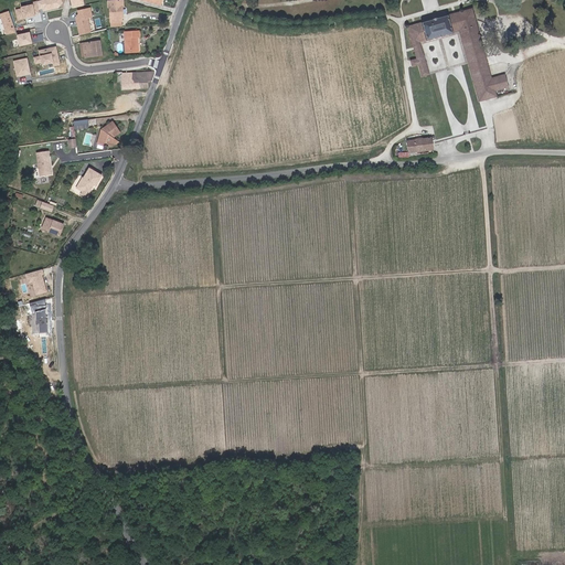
[(109,22),(110,22),(123,22),(123,17),(124,17),(124,8),(125,8),(124,0),(109,0),(107,0),(107,8),(109,8),(109,18),(109,19),(110,19),(109,22)]
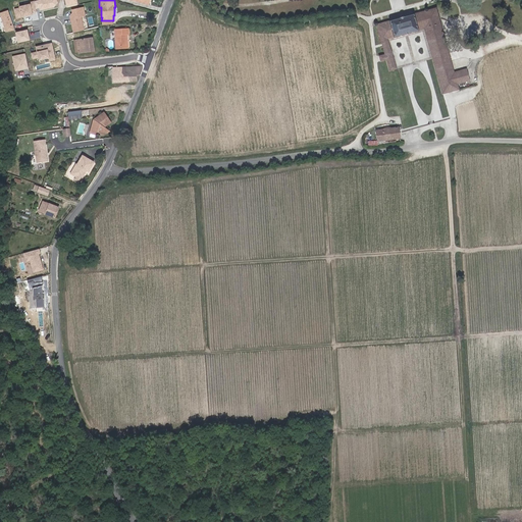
[(13,6),(16,17),(39,11),(36,1),(13,6)]
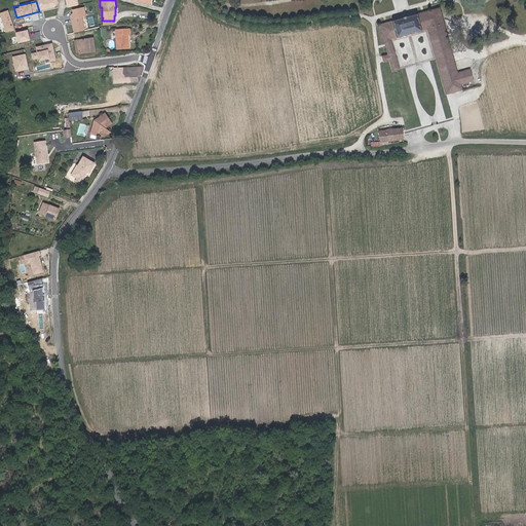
[(82,16),(86,15),(84,7),(73,10),(74,14),(70,15),(75,32),(85,30),(82,16)]
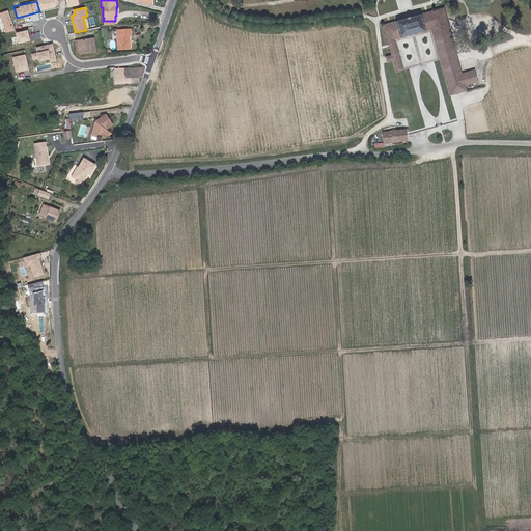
[(383,26),(392,60),(387,62),(388,68),(394,66),(395,73),(403,70),(394,39),(398,38),(400,37),(424,31),(430,30),(448,94),(465,89),(463,84),(475,80),(472,67),(459,72),(442,8),(435,10),(435,9),(434,8),(432,9),(431,10),(431,11),(384,25),(384,23),(383,23),(382,23),(381,23),(381,24),(381,25),(381,26),(382,26),(383,26)]
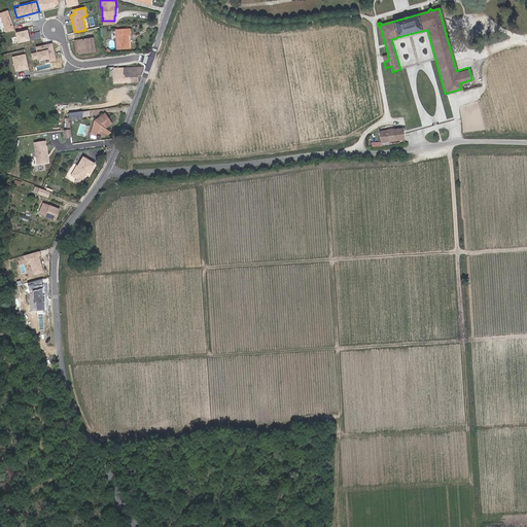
[(8,9),(0,11),(0,15),(5,33),(15,30),(8,9)]
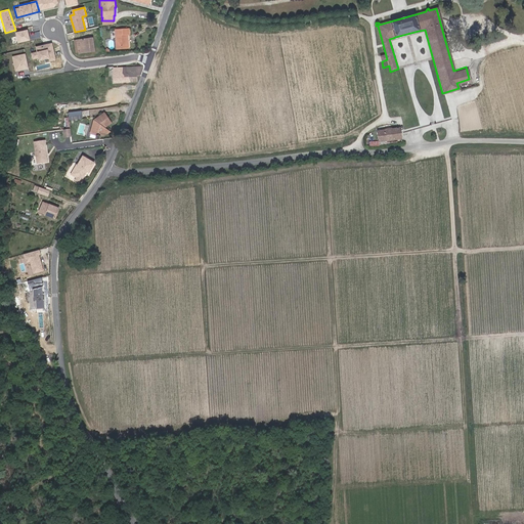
[(115,30),(116,49),(129,48),(128,35),(130,35),(130,29),(115,30)]
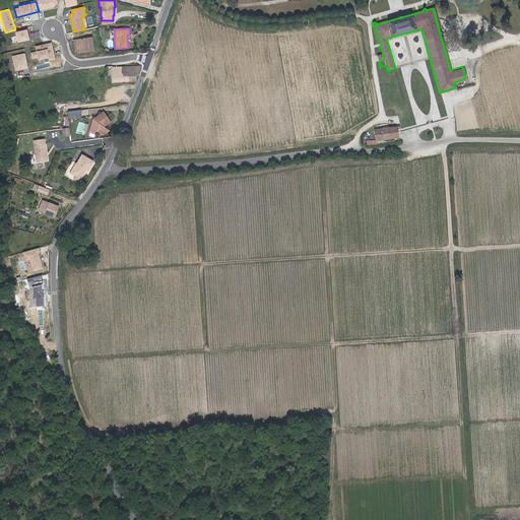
[(15,42),(27,40),(26,29),(14,30),(15,42)]
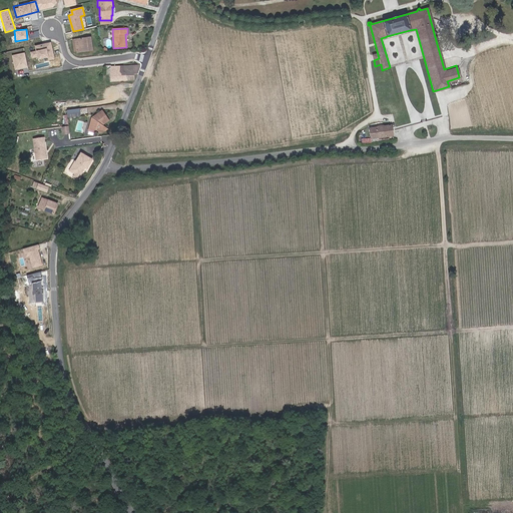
[(76,49),(73,49),(73,51),(75,51),(76,52),(91,50),(90,37),(75,39),(75,43),(76,49)]
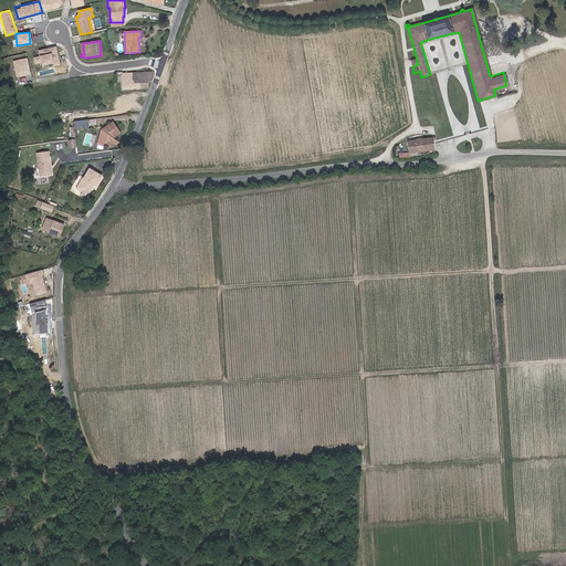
[(40,56),(33,58),(37,71),(60,65),(56,46),(39,50),(40,56)]
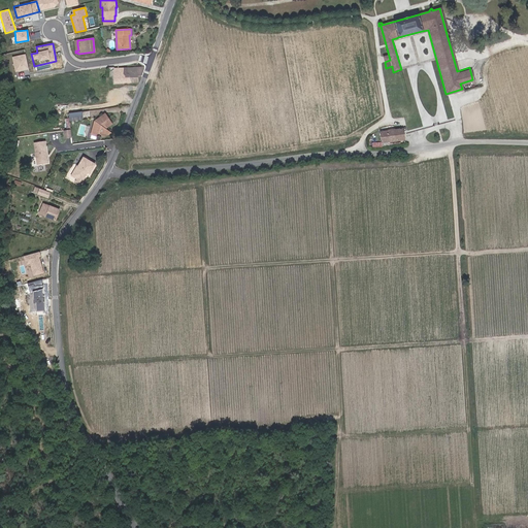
[(11,56),(14,71),(29,68),(26,53),(11,56)]
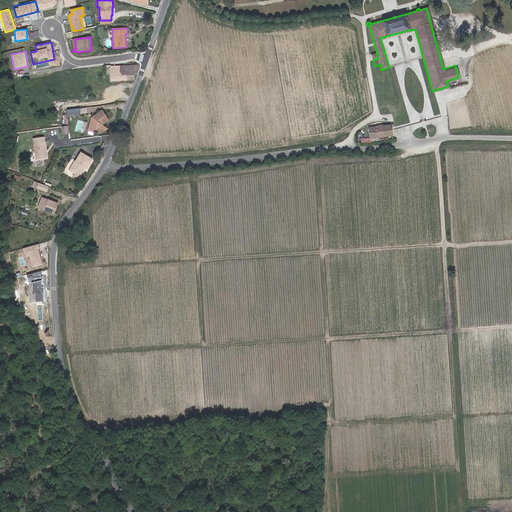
[(110,65),(105,65),(105,69),(110,68),(110,81),(126,80),(125,72),(122,72),(122,66),(110,66),(110,65)]
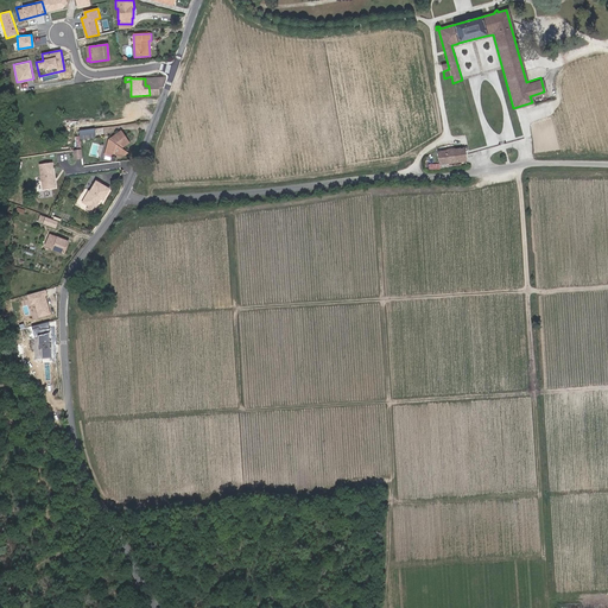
[(150,95),(158,94),(158,88),(158,84),(156,84),(156,77),(145,78),(145,86),(149,86),(150,95)]
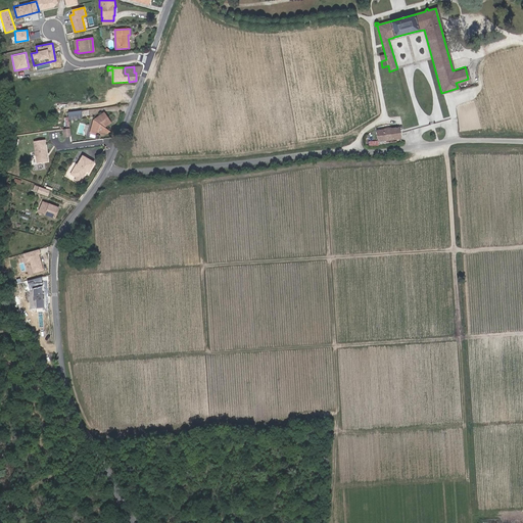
[(142,68),(142,66),(134,66),(134,73),(136,73),(136,76),(139,76),(142,68)]
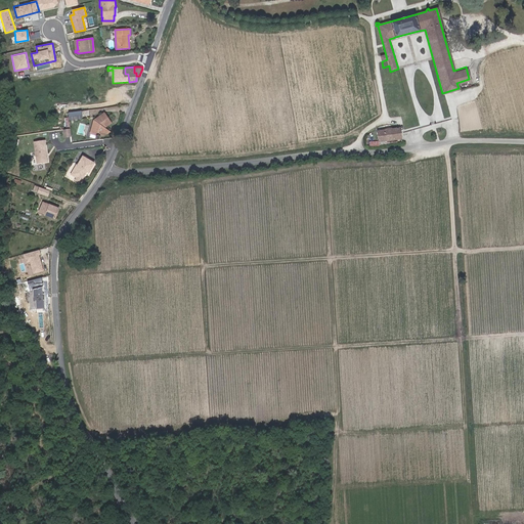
[(81,112),(68,113),(69,120),(82,119),(81,112)]
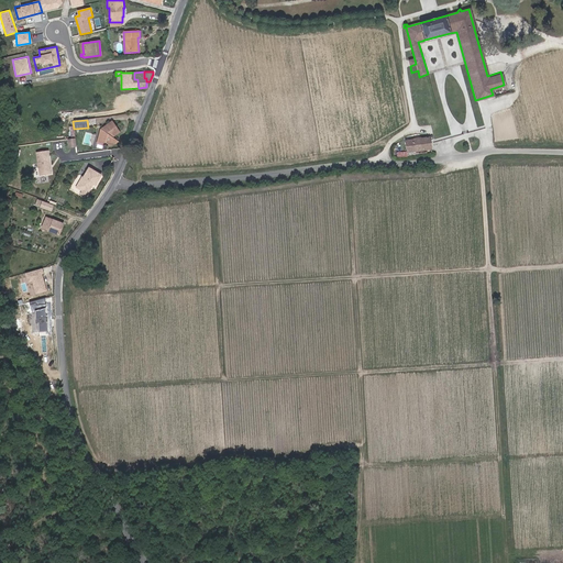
[(103,145),(109,144),(111,141),(109,139),(112,136),(117,132),(119,131),(111,122),(100,130),(97,143),(103,145)]
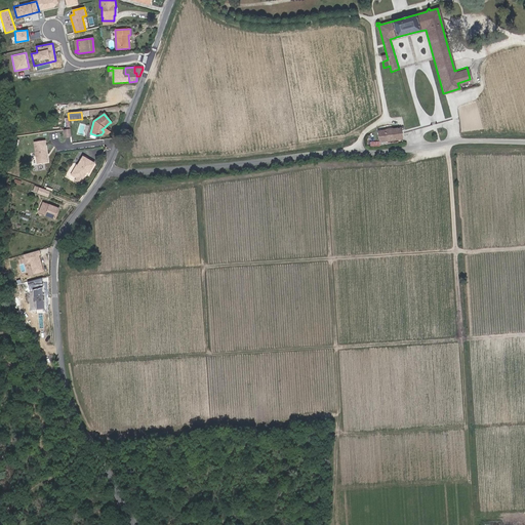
[(377,131),(379,142),(387,140),(387,142),(394,140),(394,139),(402,138),(401,127),(392,129),(392,128),(386,129),(377,131)]
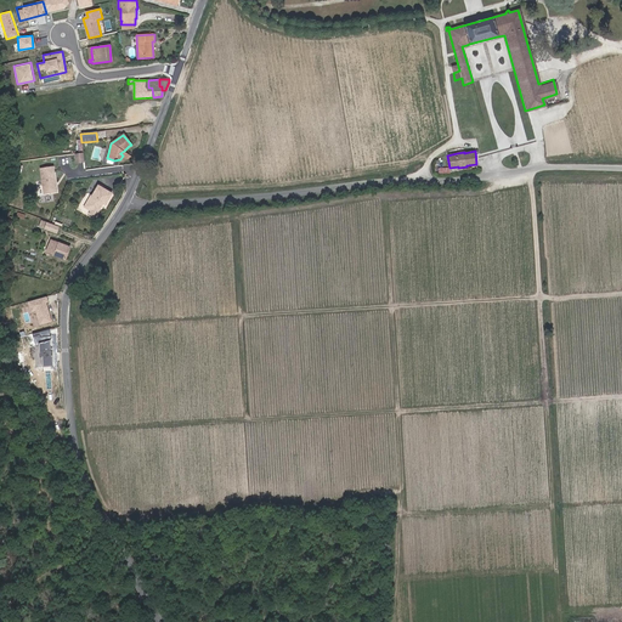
[(52,165),(39,168),(43,193),(56,192),(52,165)]
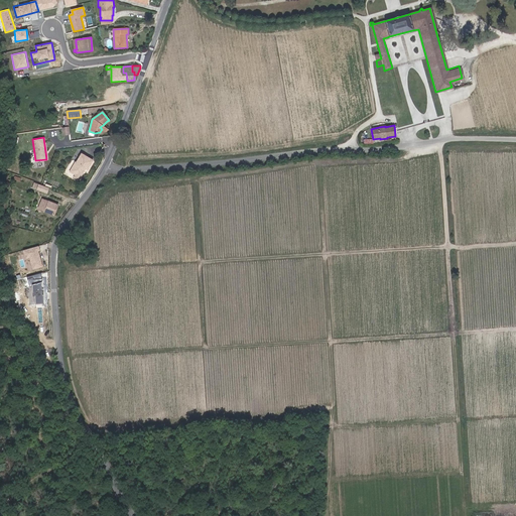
[(88,170),(93,161),(85,156),(82,155),(82,154),(77,163),(76,162),(70,172),(81,178),(85,171),(84,171),(85,168),(88,170)]
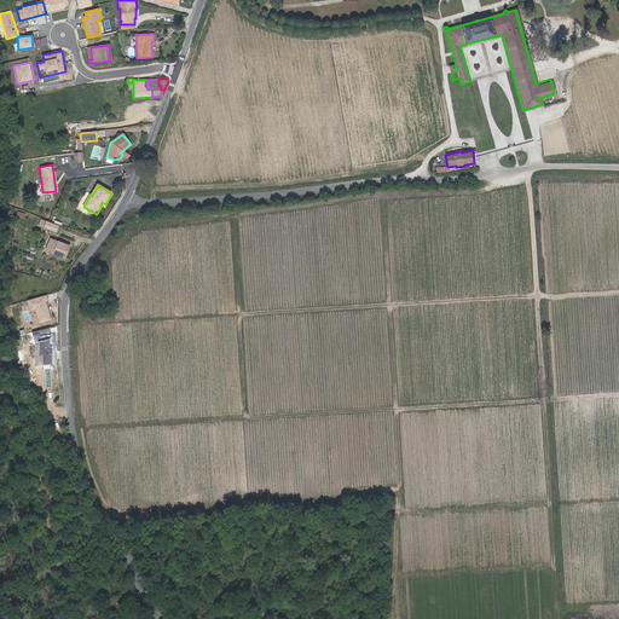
[(44,227),(56,232),(58,226),(46,221),(44,227)]
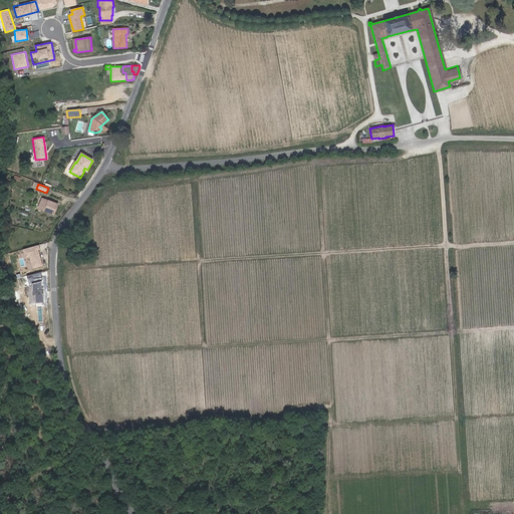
[(41,209),(53,214),(57,204),(41,198),(37,208),(39,209),(41,203),(43,204),(41,209)]
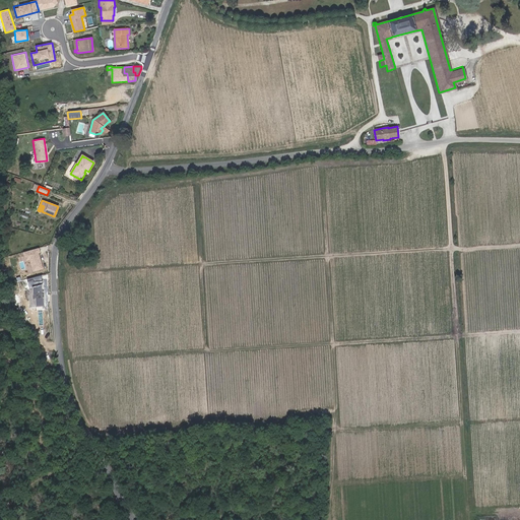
[(25,268),(27,277),(41,274),(44,273),(43,269),(38,270),(38,267),(34,252),(21,255),(21,256),(24,256),(24,260),(25,262),(26,267),(25,268)]
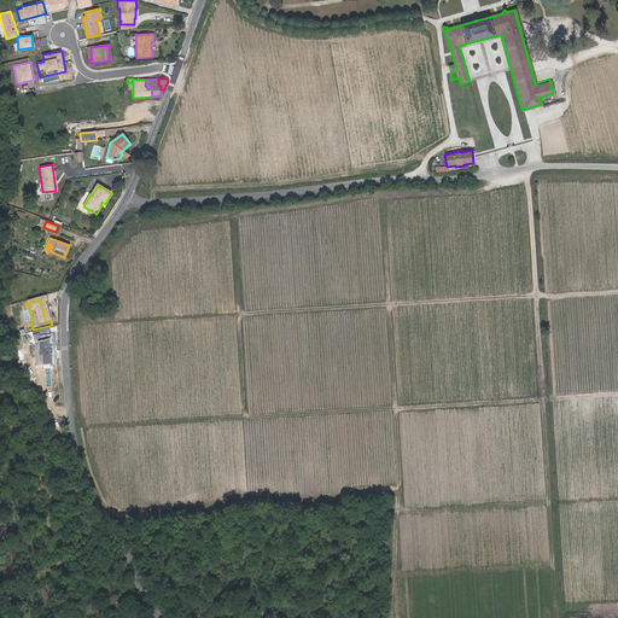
[(17,325),(22,347),(31,344),(27,322),(17,325)]
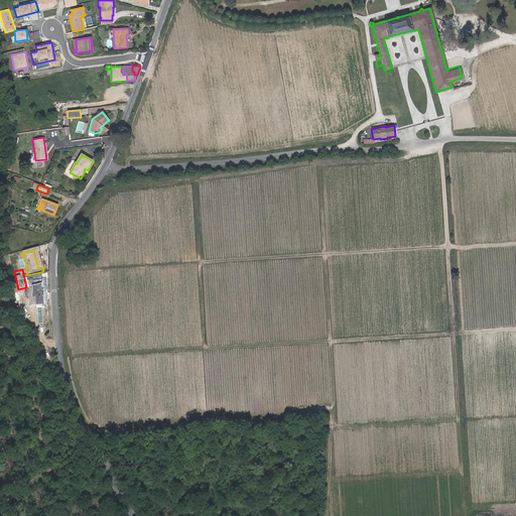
[(35,296),(37,306),(44,305),(42,295),(36,296),(35,296)]
